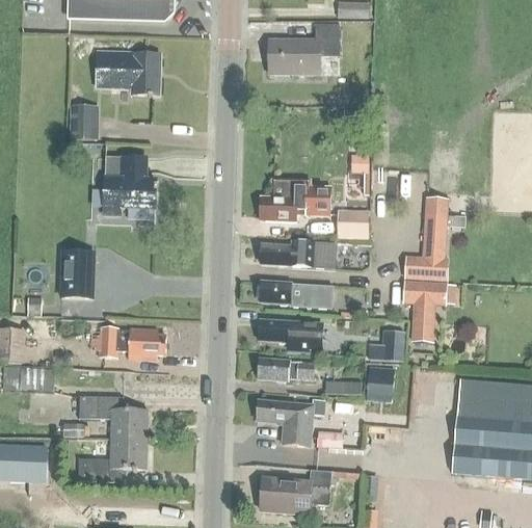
[(70,0),(70,12),(162,15),(162,0),(70,0)]
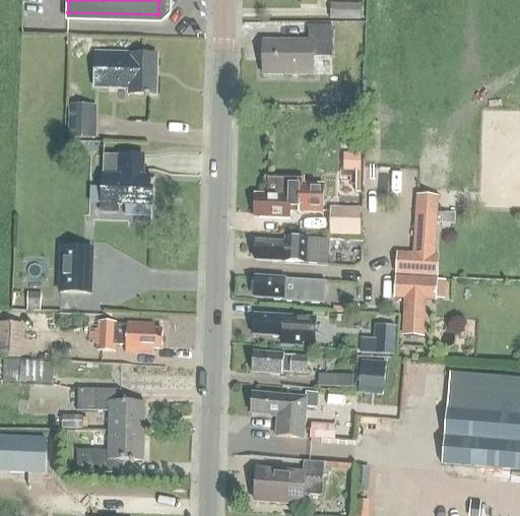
[(359,0),(329,0),(329,20),(359,20),(359,0)]
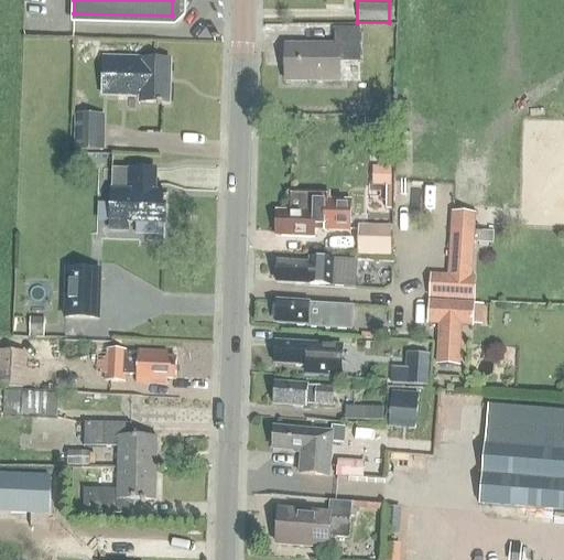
[(359,53),(359,25),(334,25),(334,43),(284,42),(284,77),(338,78),(339,53),(359,53)]
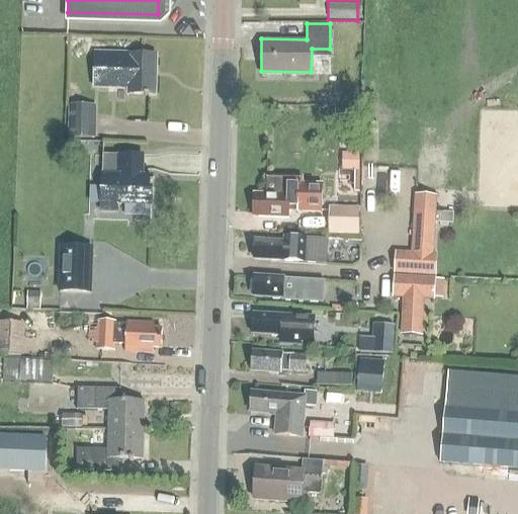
[(127,85),(127,91),(154,92),(155,53),(94,51),(93,84),(127,85)]
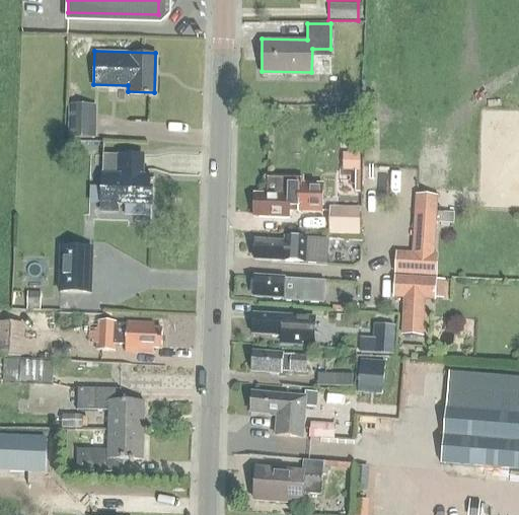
[(67,135),(95,135),(96,101),(68,101),(67,135)]
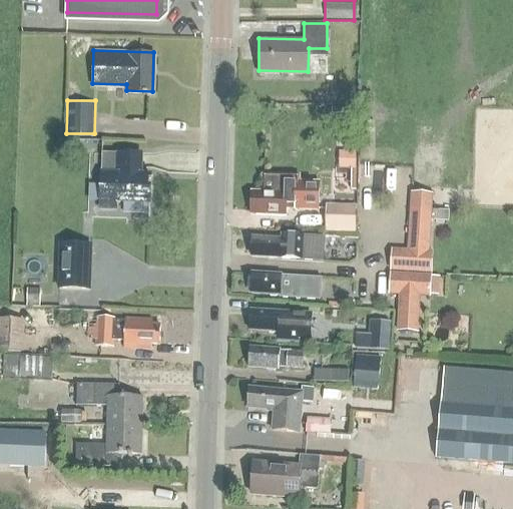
[(339,149),(339,165),(350,166),(355,166),(356,140),(348,140),(347,149),(339,149)]
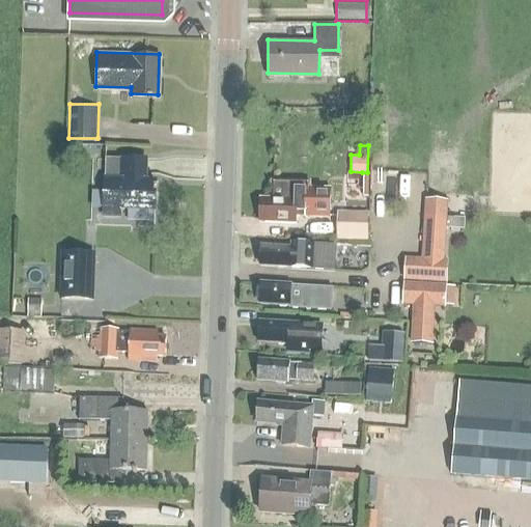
[(145,157),(105,156),(103,214),(118,214),(119,206),(155,206),(155,178),(145,178),(145,157)]
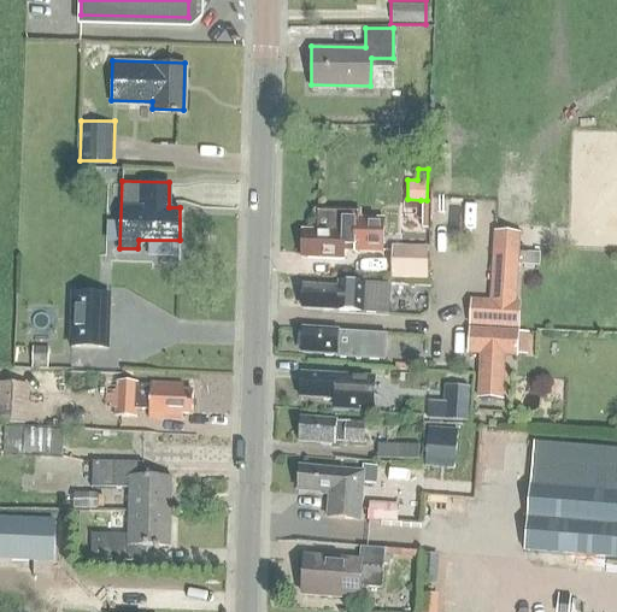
[(359,209),(316,207),(316,228),(301,228),(300,254),(344,256),(344,243),(353,243),(353,247),(382,247),(383,215),(359,213),(359,209)]
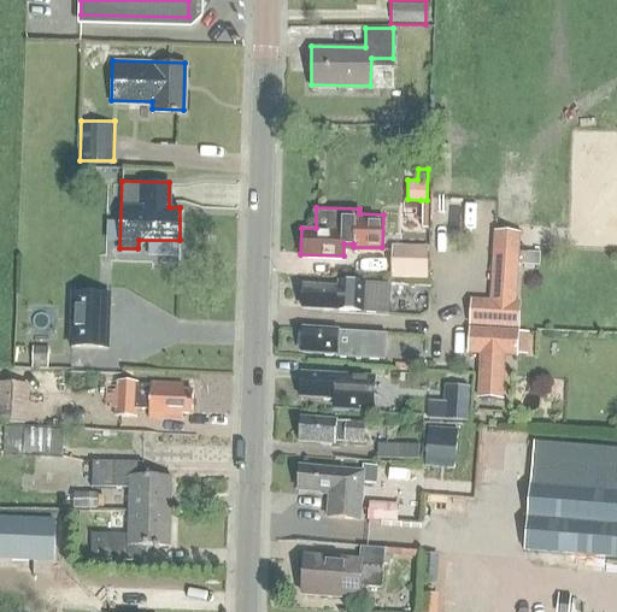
[(391,242),(389,275),(425,277),(428,245),(391,242)]
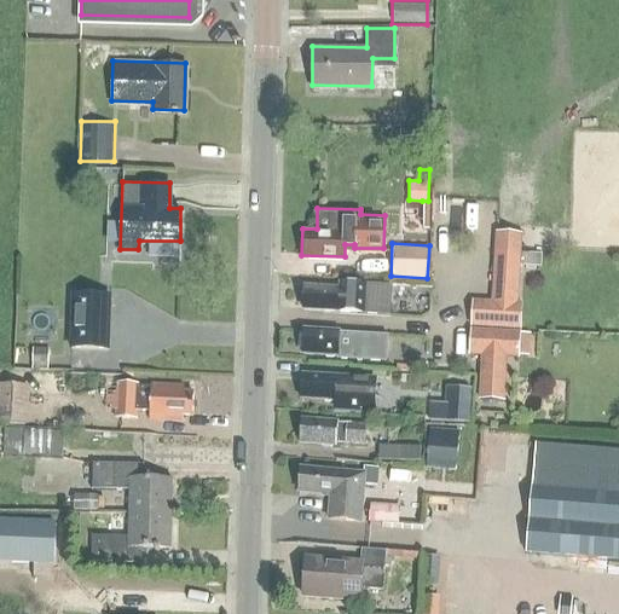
[(492,278),(516,281),(519,249),(495,248),(492,278)]
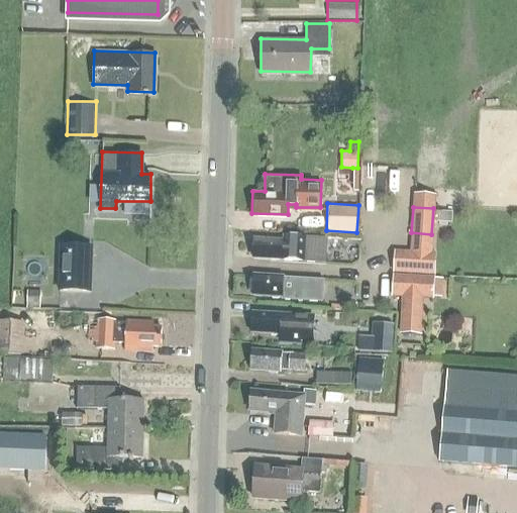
[(450,221),(451,209),(436,208),(435,220),(450,221)]
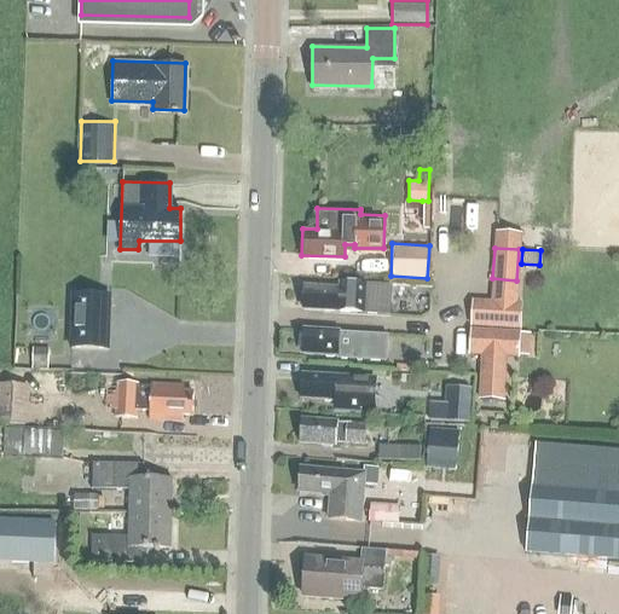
[(337,310),(356,311),(363,311),(394,312),(397,284),(364,282),(358,282),(339,281),(337,287),(304,284),(302,305),(323,307),(323,308),(337,310)]
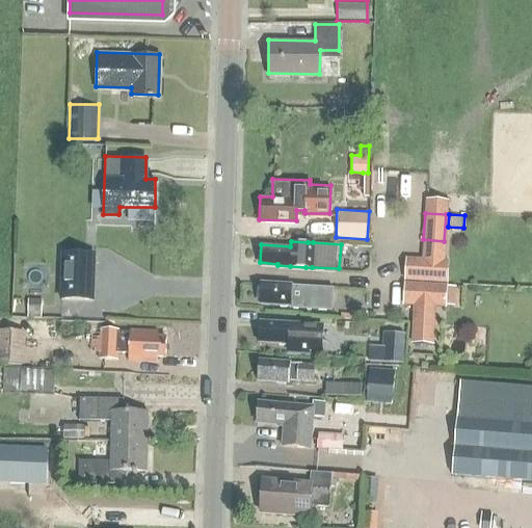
[(62,251),(60,296),(91,297),(94,252),(62,251)]
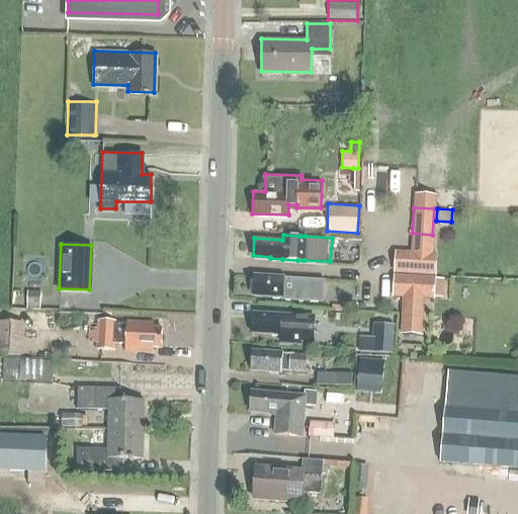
[(394,269),(434,272),(435,252),(395,249),(394,269)]
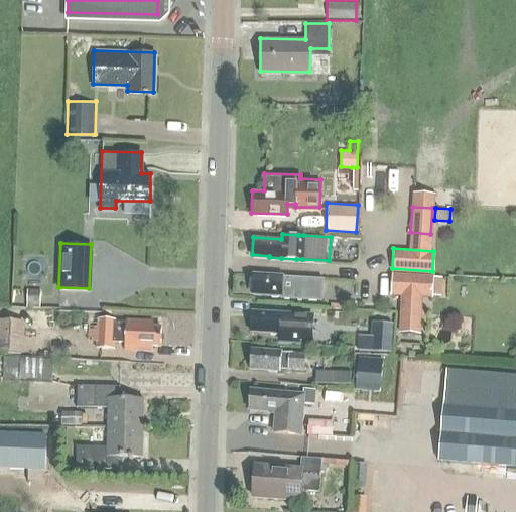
[(282,275),(282,274),(252,272),(251,291),(268,292),(270,295),(277,295),(279,293),(280,293),(280,296),(320,298),(323,277),(282,275)]
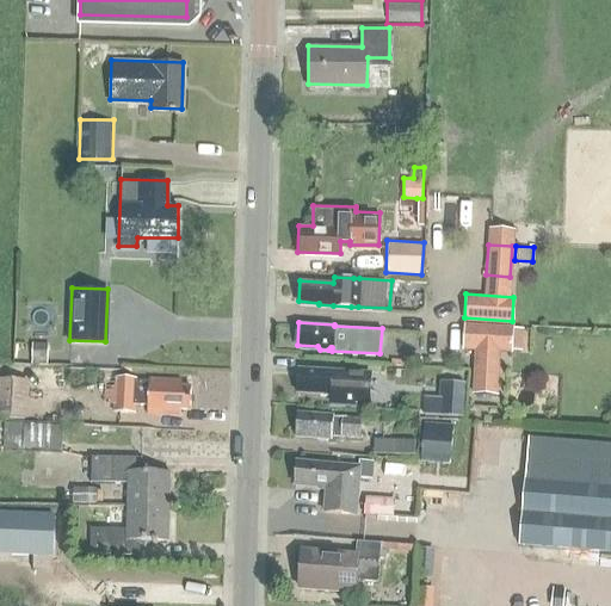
[(464,346),(512,348),(513,325),(466,322),(464,346)]
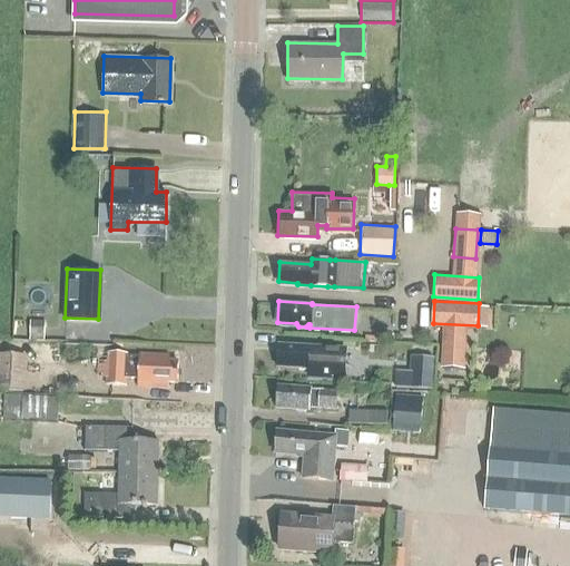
[(43,338),(45,319),(29,318),(29,338),(43,338)]
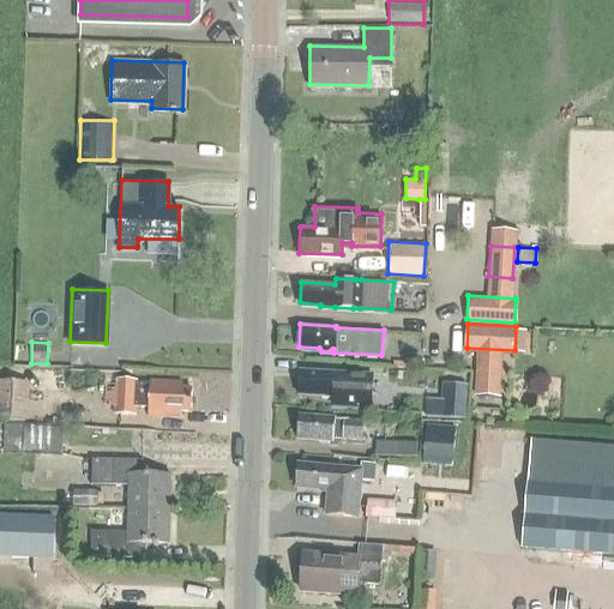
[(332,393),(332,404),(371,405),(372,372),(335,371),(299,368),(298,392),(319,392),(321,396),(329,396),(331,393),(332,393)]
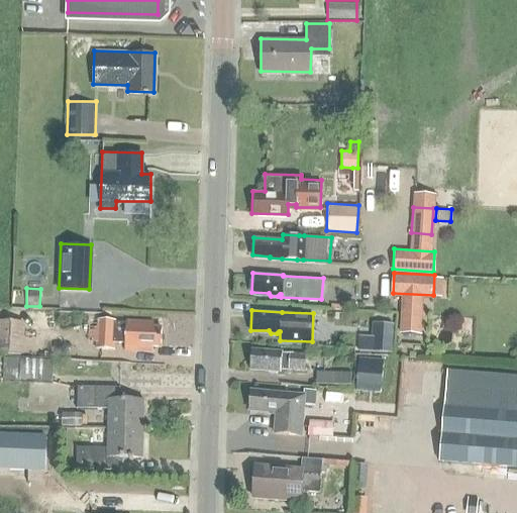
[(0,350),(23,352),(24,319),(0,317),(0,350)]
